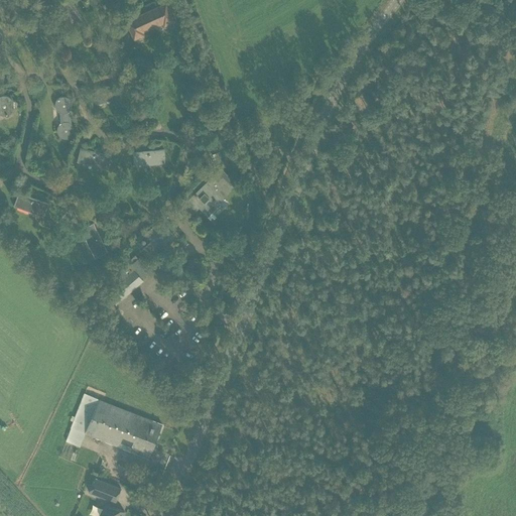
[(152,28),(162,24),(163,27),(174,22),(166,3),(145,12),(152,28)]
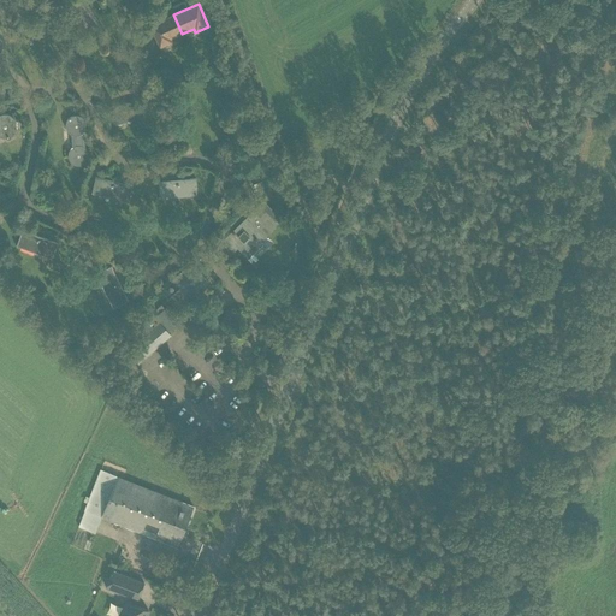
[(173,15),(149,25),(159,48),(172,43),(171,40),(182,34),(173,15)]
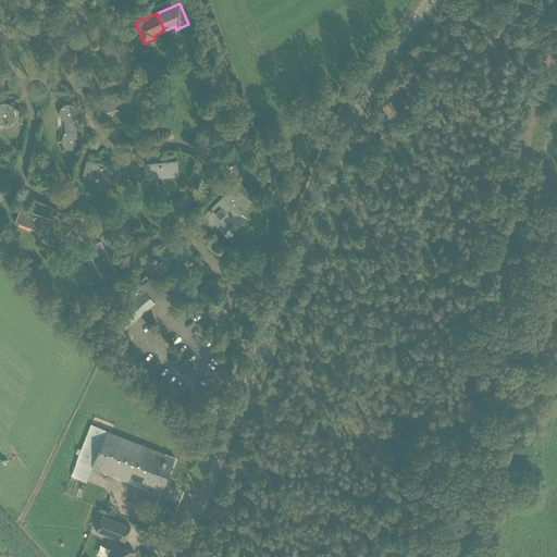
[(133,89),(100,99),(104,113),(137,103),(133,89)]
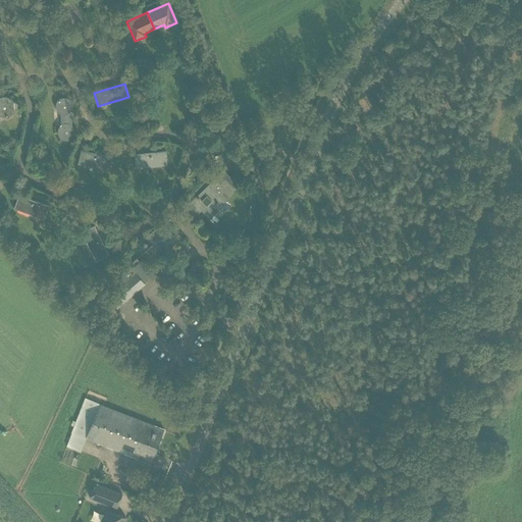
[(0,116),(1,117),(3,117),(5,117),(7,116),(9,115),(11,114),(12,112),(13,110),(13,108),(13,106),(13,104),(12,102),(11,101),(9,99),(8,98),(6,98),(4,97),(2,98),(0,98),(0,116)]
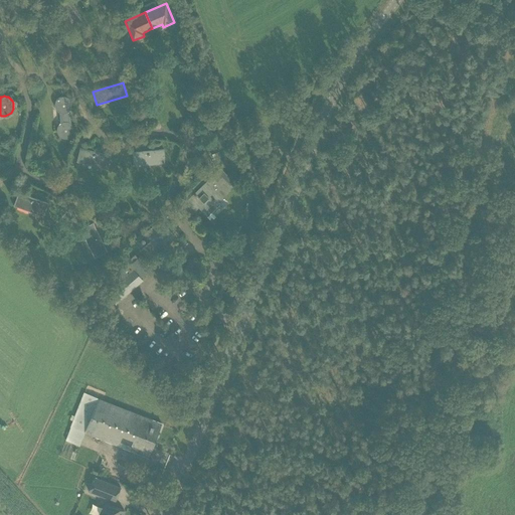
[(70,117),(69,110),(70,110),(71,108),(71,106),(71,105),(71,103),(70,101),(69,100),(68,99),(66,98),(64,97),(63,97),(61,97),(59,98),(58,99),(56,100),(55,101),(55,103),(54,104),(54,106),(55,108),(55,109),(56,111),(58,112),(59,113),(59,118),(70,117)]
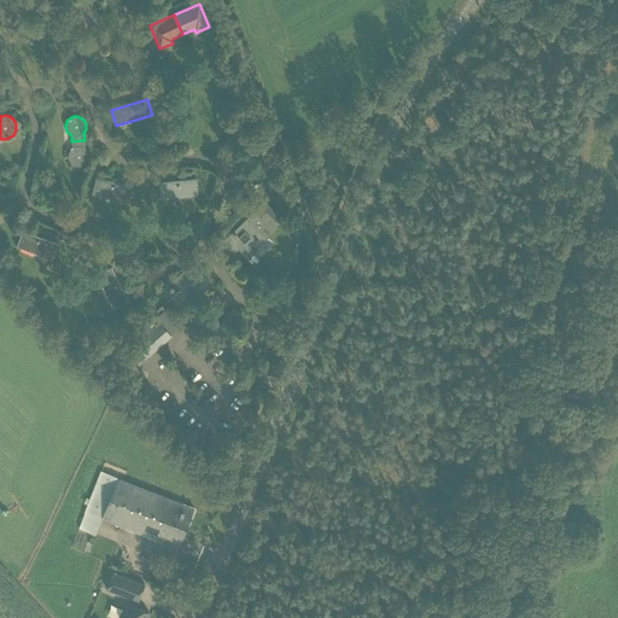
[(71,141),(73,149),(70,150),(69,151),(69,153),(68,155),(68,157),(69,159),(69,161),(70,163),(73,164),(74,165),(76,165),(79,167),(80,165),(82,165),(83,164),(86,163),(87,162),(88,159),(88,157),(88,155),(88,153),(87,151),(86,150),(85,149),(85,140),(71,141)]
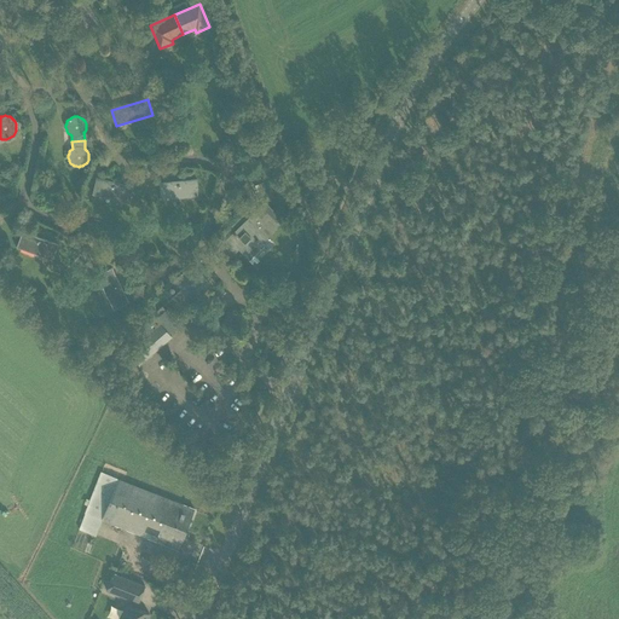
[(254,162),(264,183),(273,178),(264,157),(254,162)]
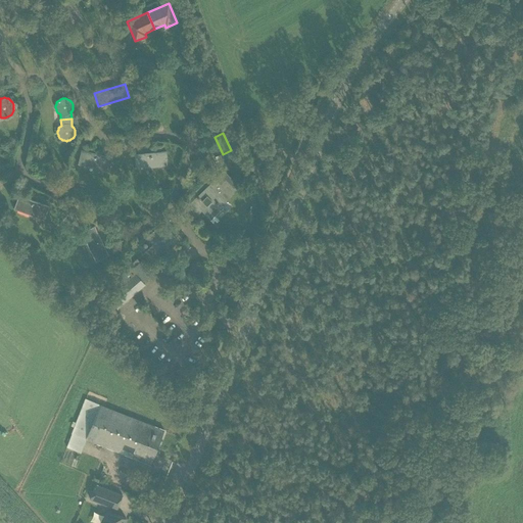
[(81,151),(78,164),(105,172),(108,172),(112,158),(81,151)]
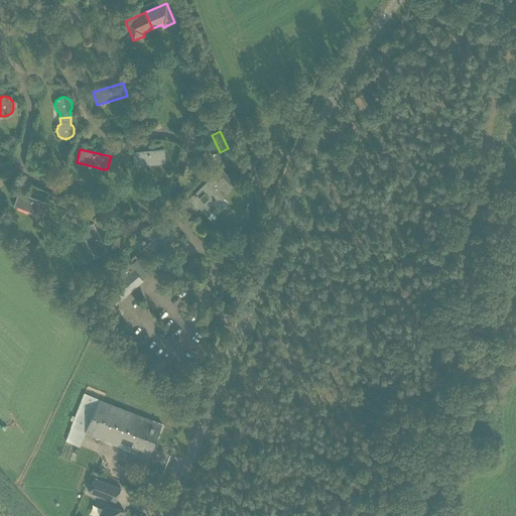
[(132,152),(133,166),(164,164),(163,150),(132,152)]
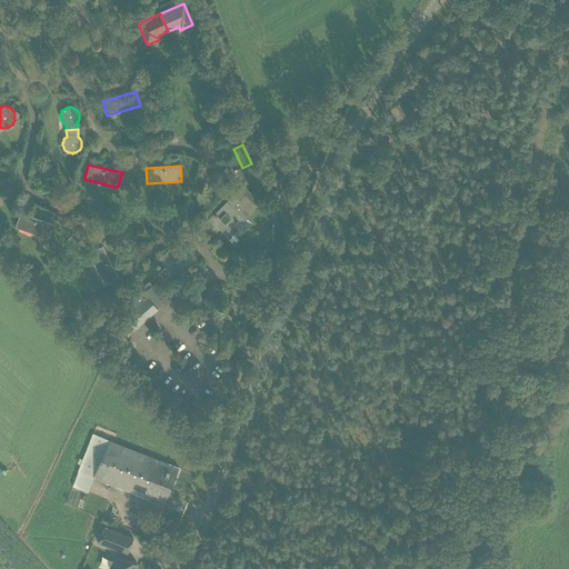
[(241,226),(239,222),(258,203),(242,188),(203,226),(197,231),(203,238),(210,232),(212,235),(219,229),(228,238),(241,226)]
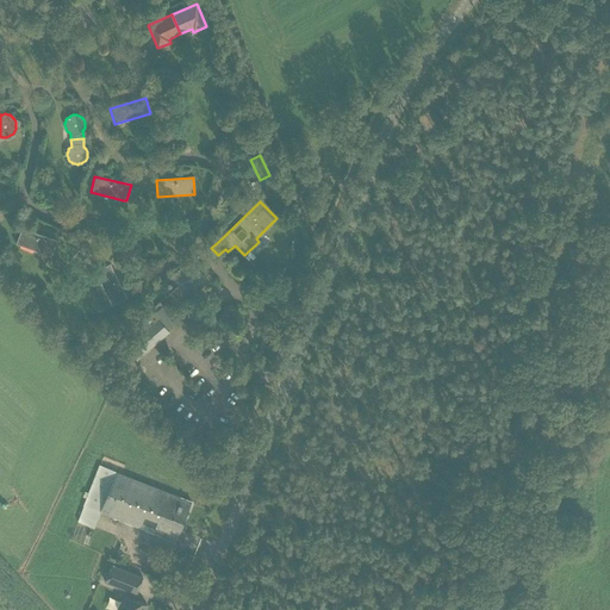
[(16,244),(51,257),(56,242),(22,229),(16,244)]
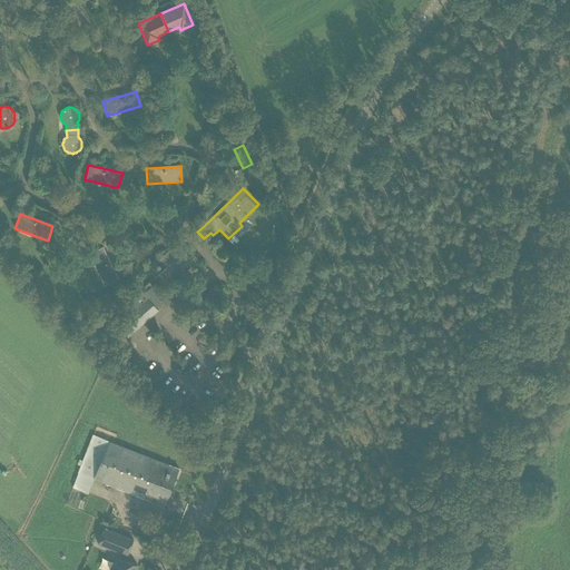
[(190,259),(177,245),(174,248),(173,247),(159,259),(166,266),(158,274),(164,279),(165,278),(172,285),(185,272),(182,267),(184,265),(185,266),(190,259)]
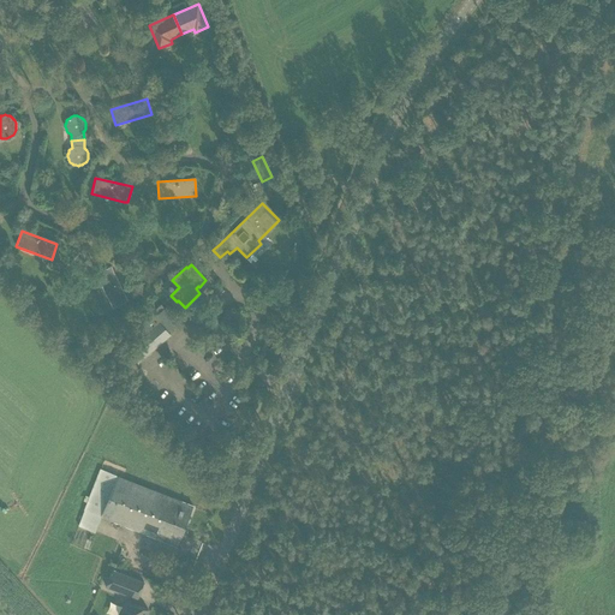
[(96,274),(112,308),(127,300),(111,267),(96,274)]
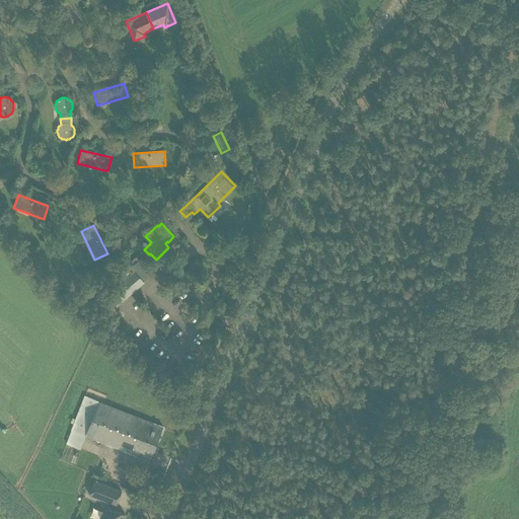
[(118,290),(108,298),(117,307),(144,283),(142,281),(151,272),(140,258),(132,266),(131,265),(110,282),(118,290)]
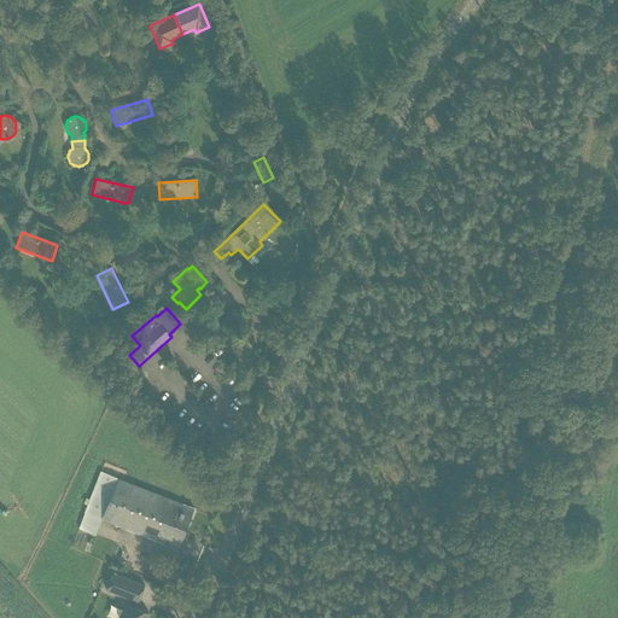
[(126,369),(132,375),(138,371),(133,363),(126,369)]
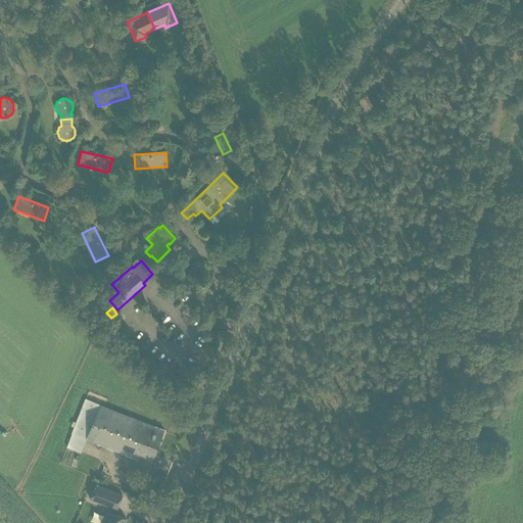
[(86,439),(150,465),(163,430),(85,399),(66,447),(80,453),(86,439)]
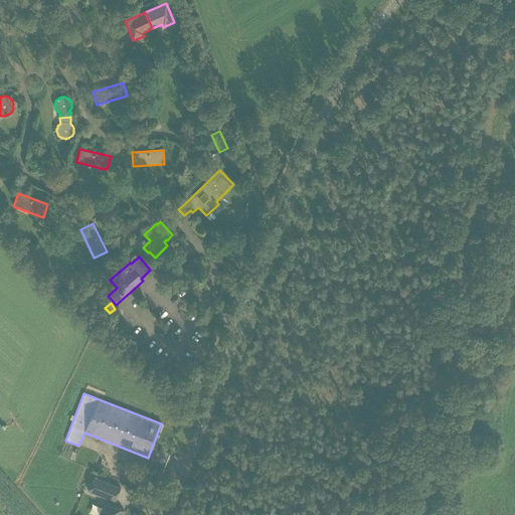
[(115,502),(120,488),(94,477),(89,491),(115,502)]
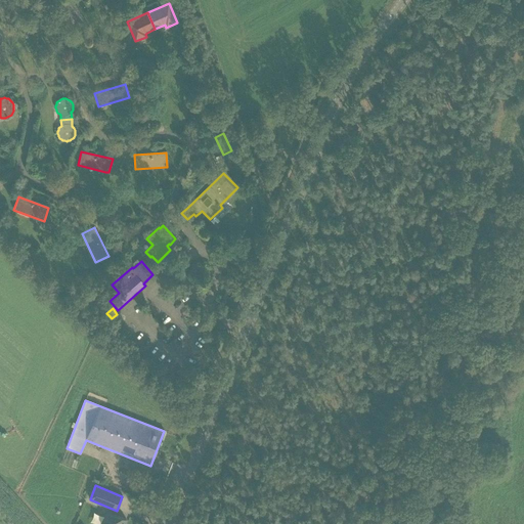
[(124,523),(126,520),(106,512),(101,523),(124,523)]
